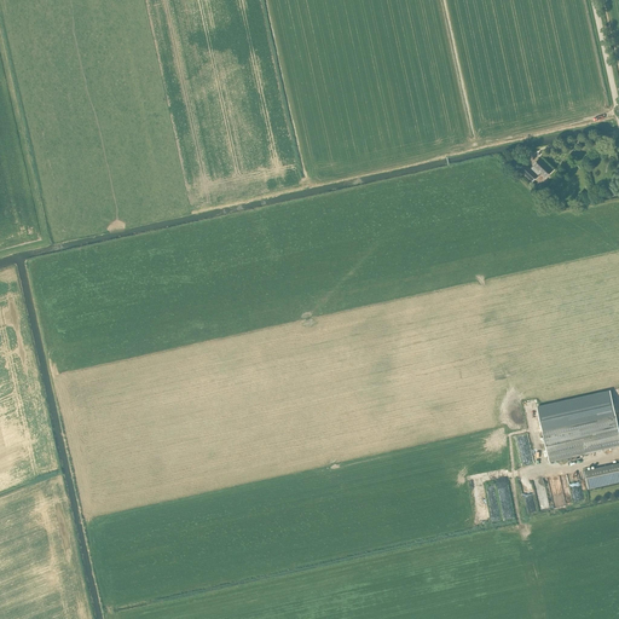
[(533,181),(538,177),(542,173),(545,178),(553,171),(539,158),(533,165),(533,166),(531,169),(530,168),(525,163),(519,168),(533,181)]
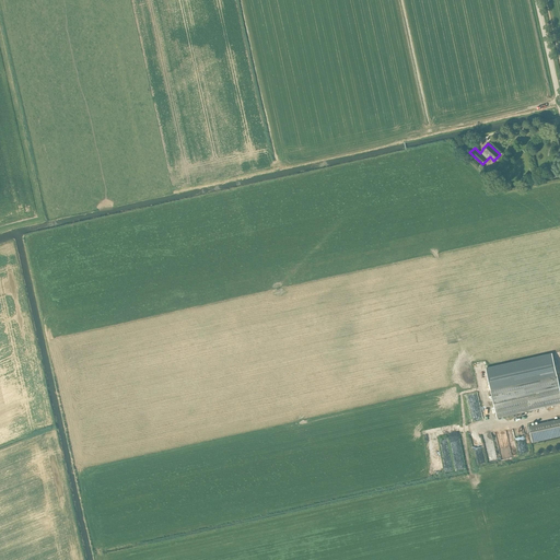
[(559,389),(550,351),(485,365),(497,419),(559,404),(559,389)]
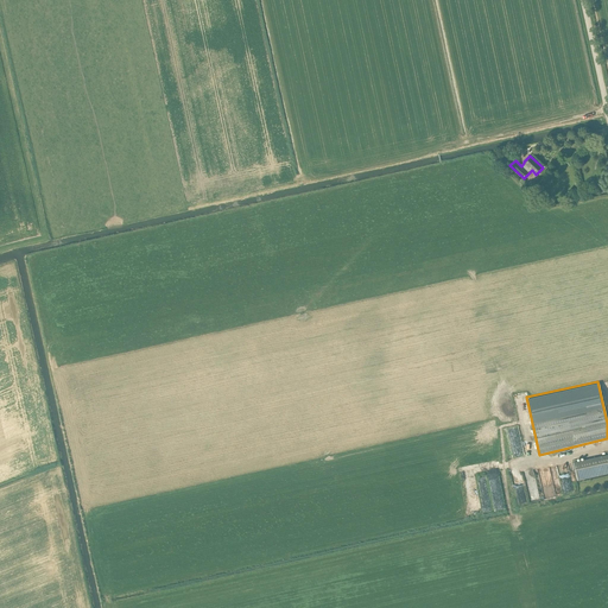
[(507,428),(513,458),(524,456),(518,425),(507,428)]
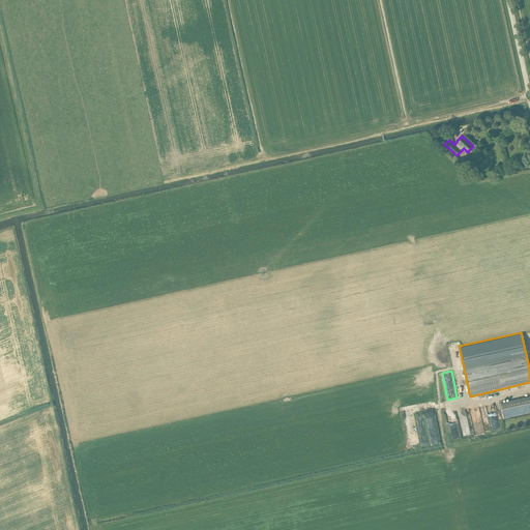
[(503,419),(529,412),(529,396),(500,404),(503,419)]
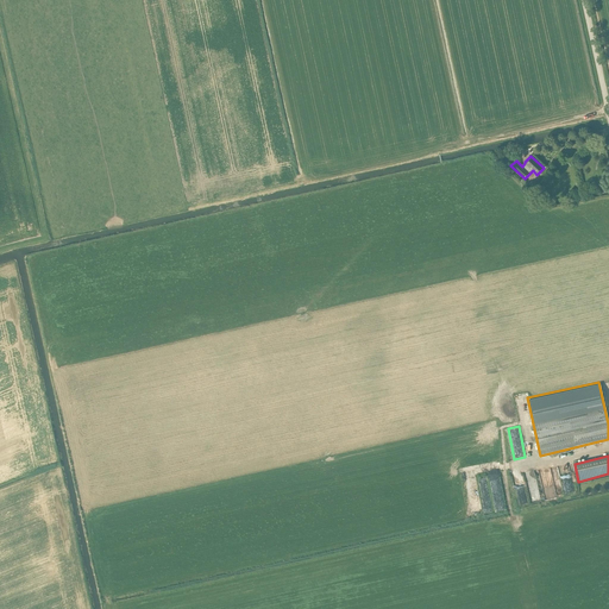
[(538,501),(544,500),(544,496),(540,482),(539,481),(538,488),(534,470),(531,470),(527,471),(526,473),(527,477),(527,478),(531,495),(534,496),(535,491),(538,490),(539,490),(538,500),(533,498),(533,501),(535,500),(538,501)]
